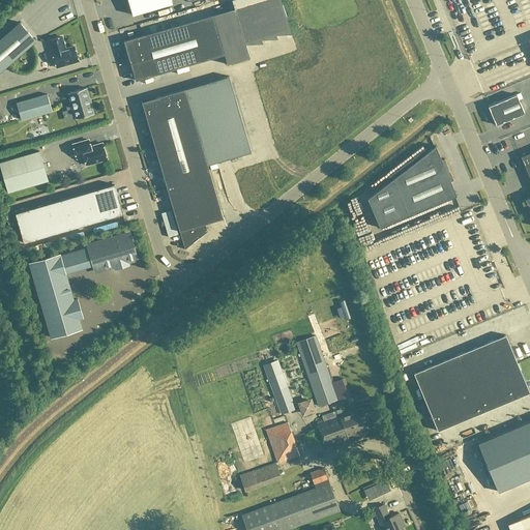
[(143,36),(123,41),(129,61),(129,62),(135,81),(135,82),(225,56),(227,65),(249,59),(245,46),(263,45),(261,40),(276,39),(275,36),(291,35),(280,0),(234,0),(232,1),(235,9),(212,16),(143,36)]
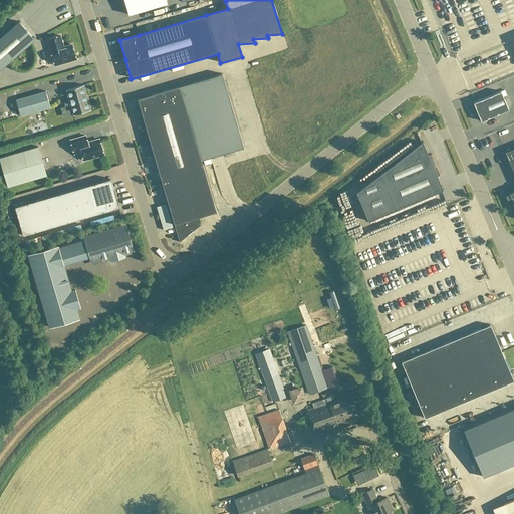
[(165,0),(122,0),(127,15),(167,4),(165,0)]
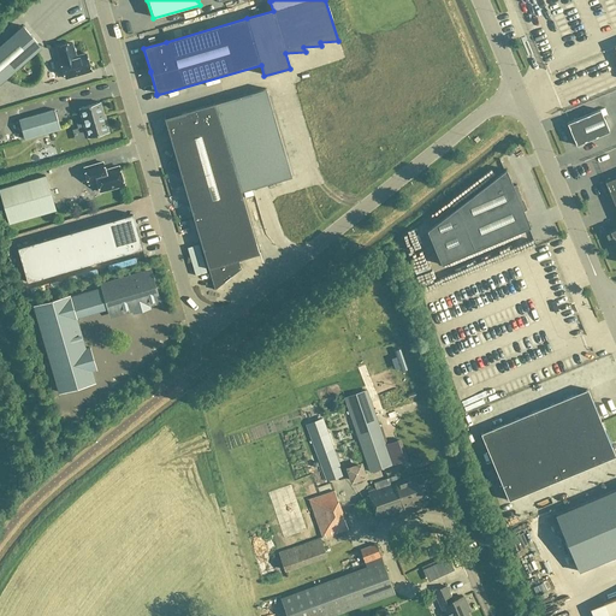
[(0,84),(41,49),(22,28),(0,46),(0,84)]
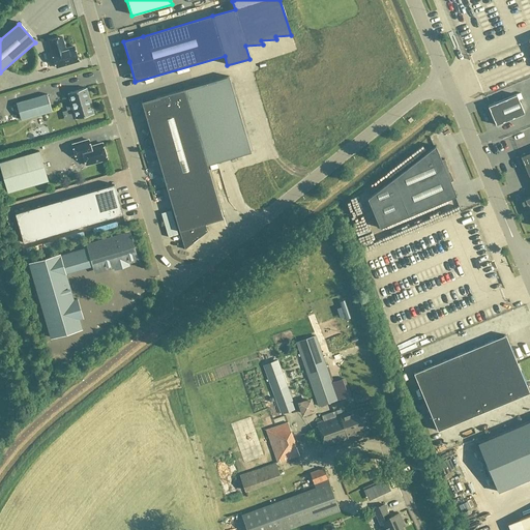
[(56,68),(78,62),(74,48),(65,50),(62,37),(49,41),(53,54),(52,54),(56,68)]
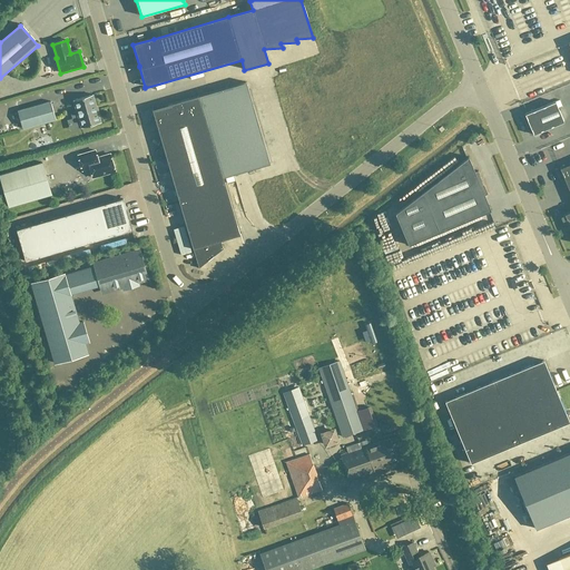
[(179,203),(198,269),(223,251),(220,242),(239,236),(223,177),(269,164),(246,82),(199,96),(153,110),(179,203)]
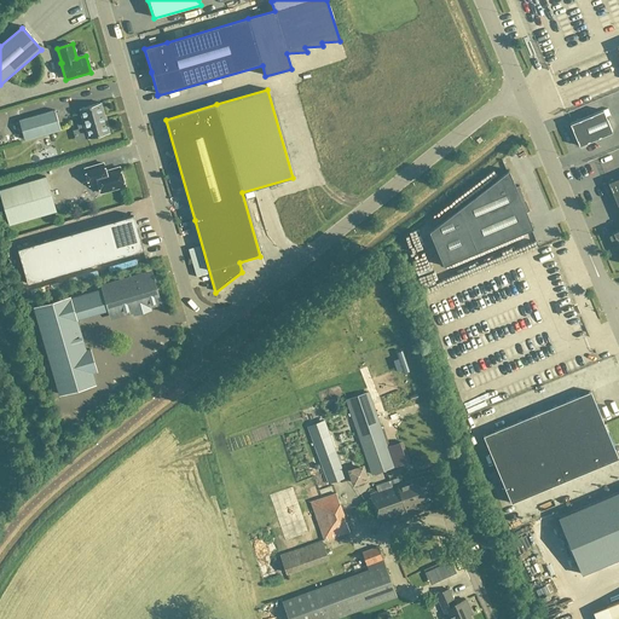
[(88,140),(109,134),(100,104),(80,110),(88,140)]
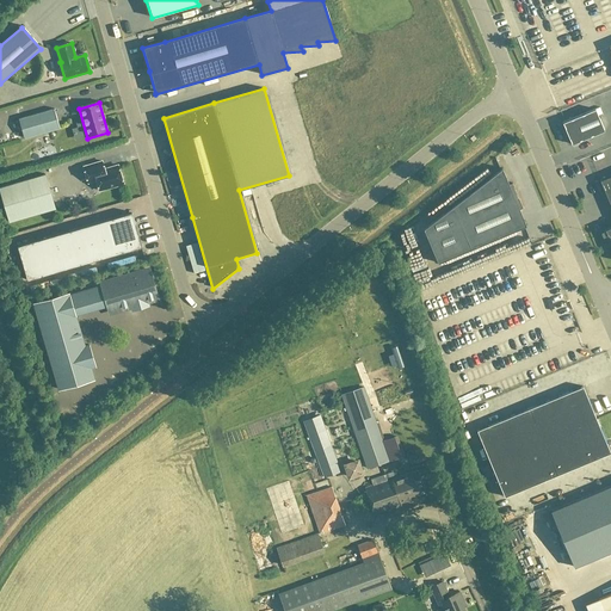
[(60,129),(54,110),(18,121),(24,140),(60,129)]
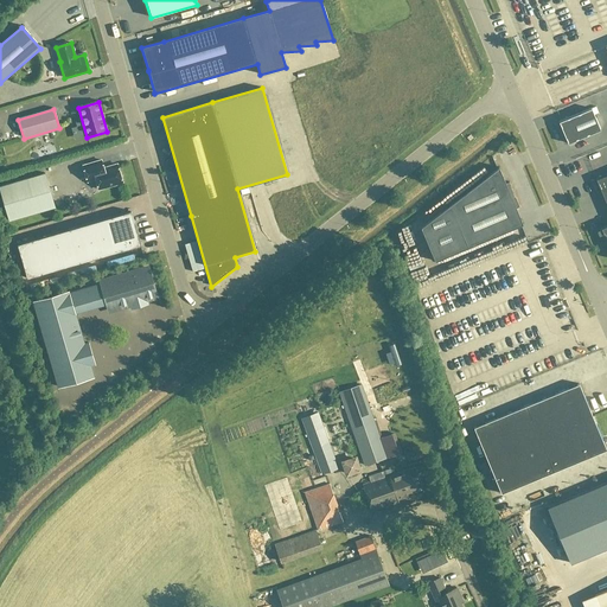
[(592,109),(558,123),(568,145),(600,131),(592,109)]
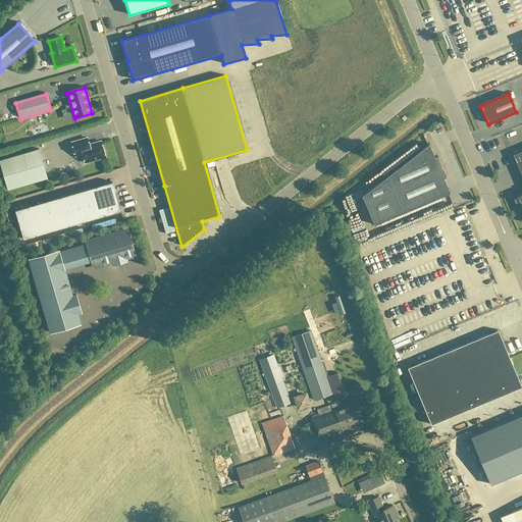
[(85,163),(105,158),(100,142),(89,146),(87,139),(71,143),(75,157),(83,155),(85,163)]
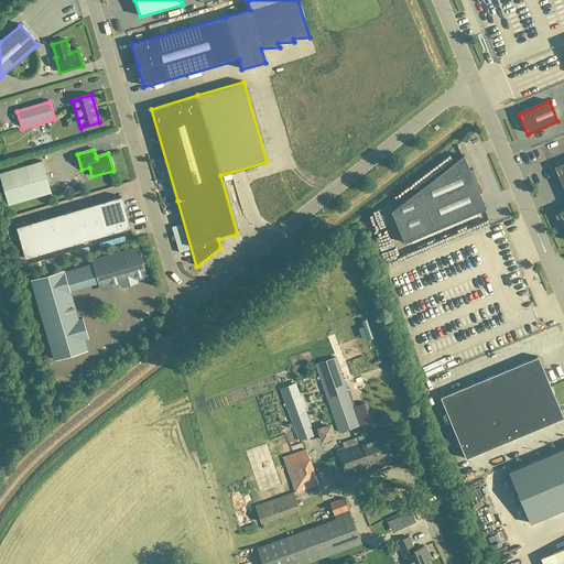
[(469,171),(464,156),(391,213),(404,243),(486,209),(479,194),(483,193),(473,170),(469,171)]
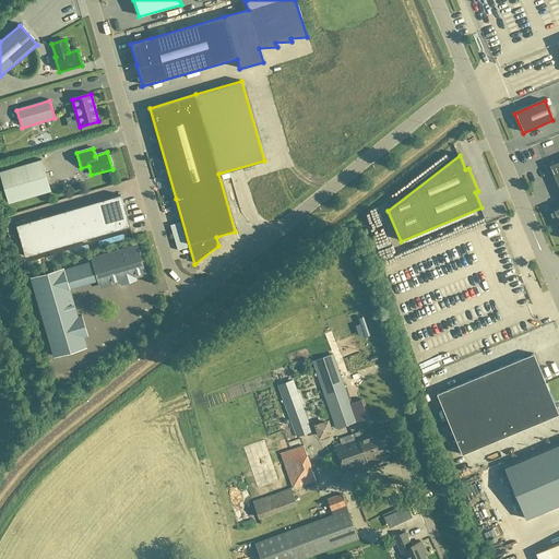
[(0,171),(0,176),(9,204),(50,192),(42,161),(0,171)]
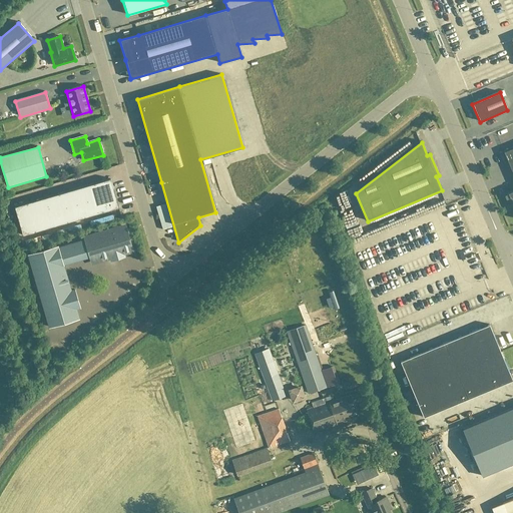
[(512,148),(504,152),(512,174),(512,190),(508,193),(508,194),(509,193),(511,197),(510,198),(511,198),(512,201),(512,148)]
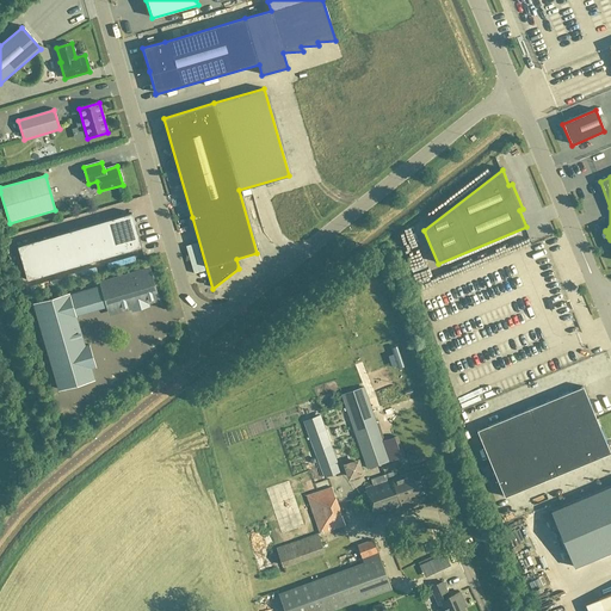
[(135,227),(131,214),(17,247),(28,281),(121,254),(142,248),(135,227)]
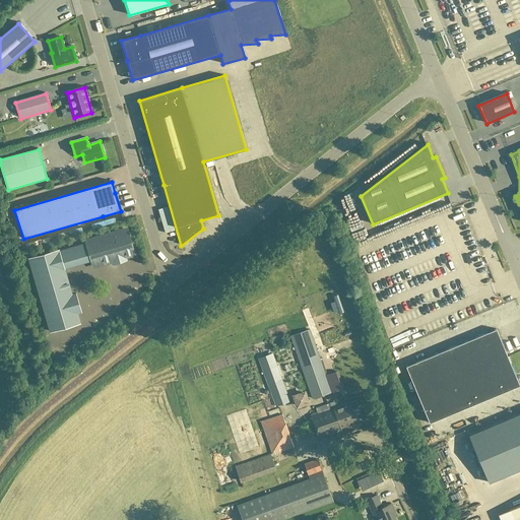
[(86,243),(91,261),(93,267),(113,261),(114,264),(124,261),(124,258),(133,255),(126,231),(86,243)]
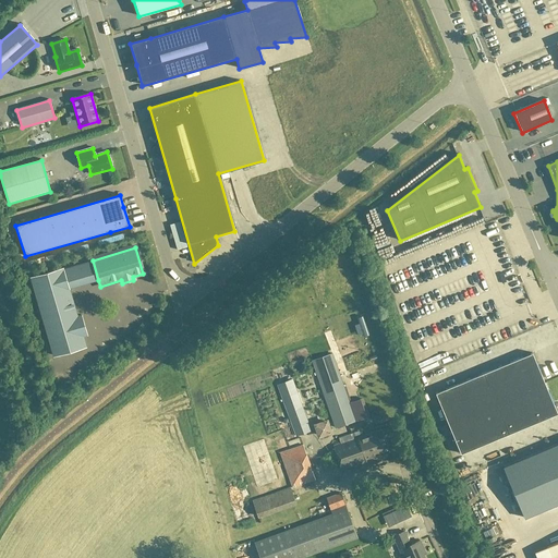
[(69,289),(63,270),(63,269),(31,279),(53,356),(85,348),(83,337),(86,336),(81,316),(76,317),(69,289)]
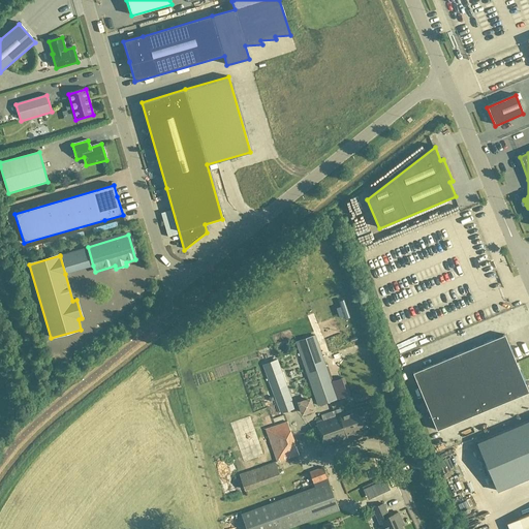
[(316,336),(294,343),(317,407),(338,400),(347,397),(341,380),(332,383),(325,365),(316,336)]
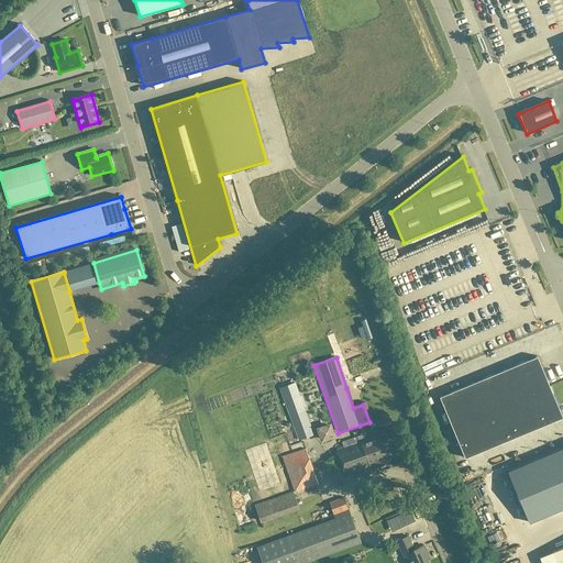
[(439,397),(452,428),(464,459),(562,418),(537,357),(439,397)]
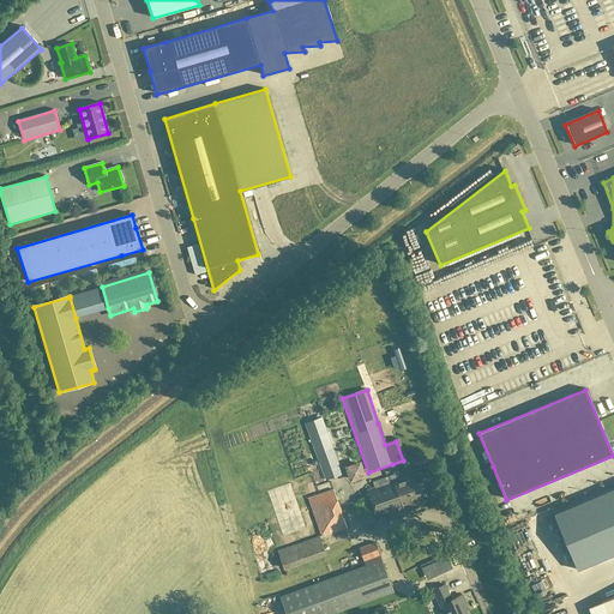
[(325,481),(343,475),(321,419),(305,425),(325,481)]
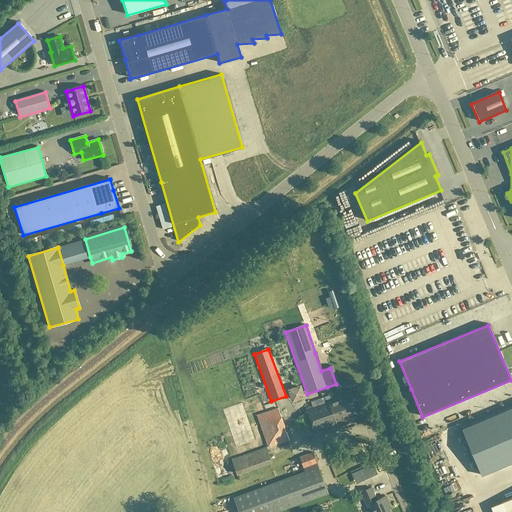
[(299,387),(290,390),(294,400),(302,396),(299,387)]
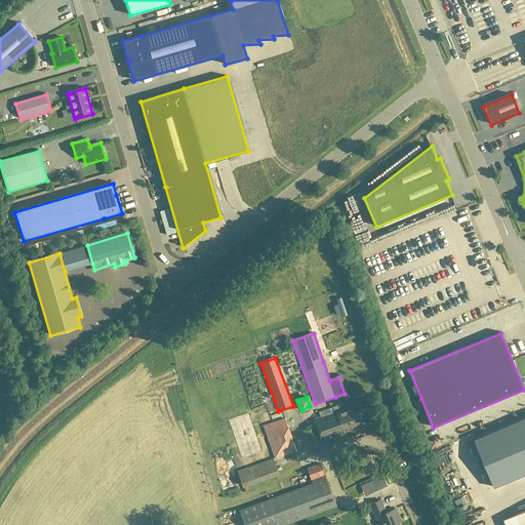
[(321,443),(361,430),(354,407),(340,411),(338,407),(322,412),(324,417),(314,420),(321,443)]
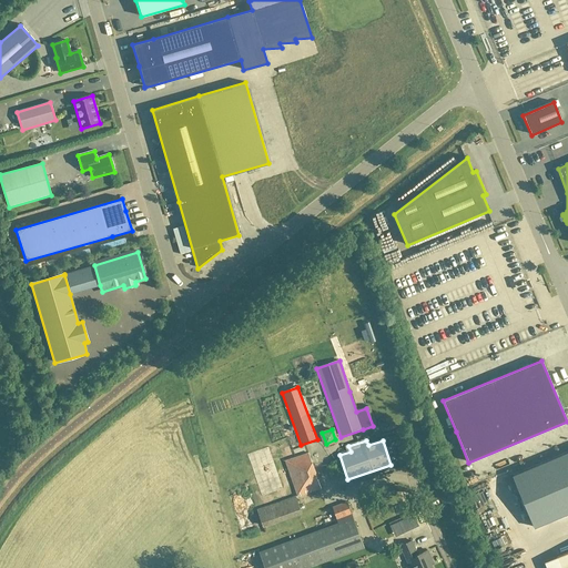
[(567,452),(513,476),(534,528),(567,513),(567,452)]
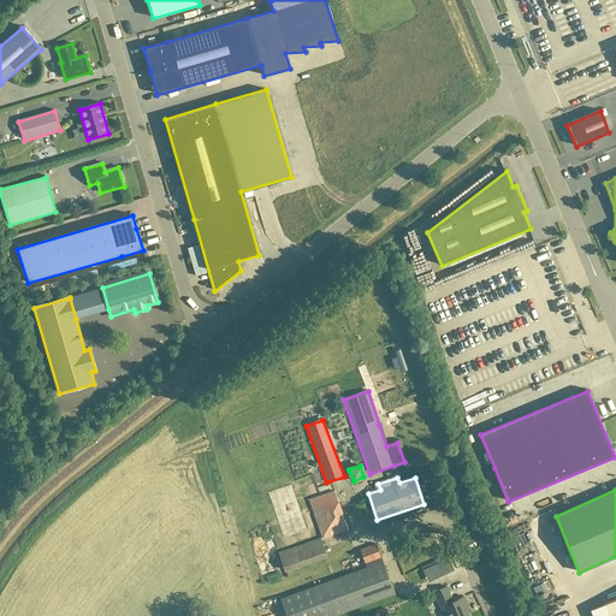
[(335,491),(308,501),(321,539),(348,531),(335,491)]
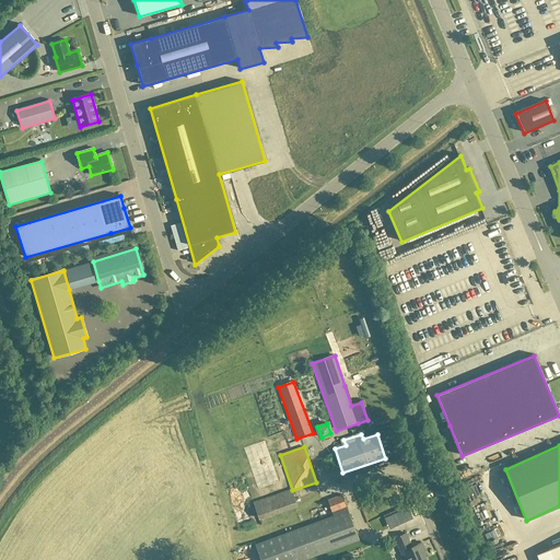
[(458,467),(465,479),(474,475),(467,462),(458,467)]
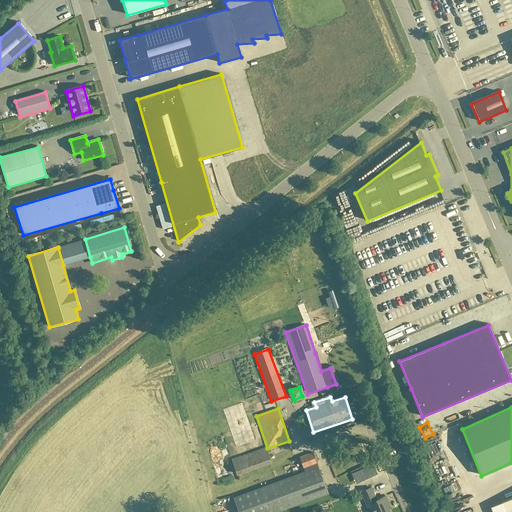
[(270,452),(234,465),(236,472),(247,469),(248,472),(274,463),(270,452)]
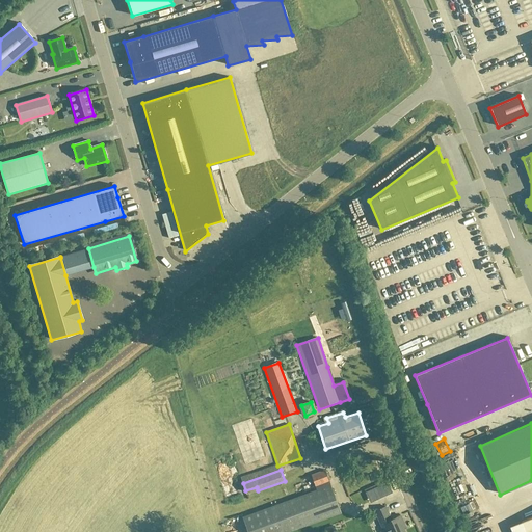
[(242,519),(247,531),(289,531),(341,513),(324,471),(311,476),(316,490),(242,519)]
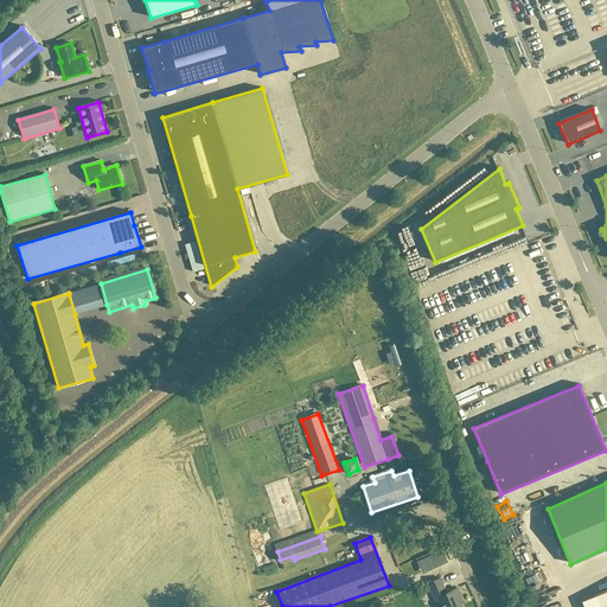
[(441,606),(461,606),(459,600),(461,599),(457,589),(446,594),(440,579),(428,585),(436,605),(440,604),(441,606)]
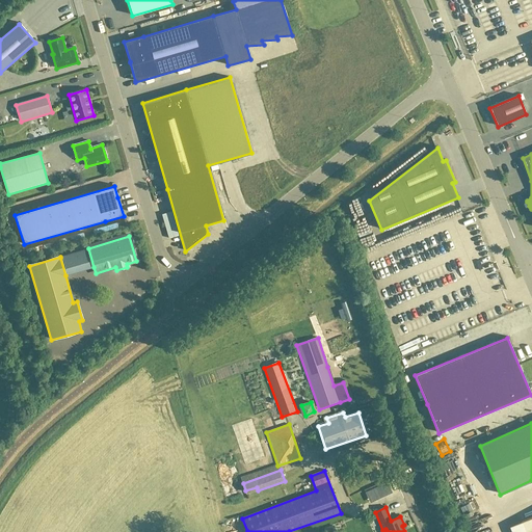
[(531,531),(531,517),(521,523),(525,531),(531,531)]
